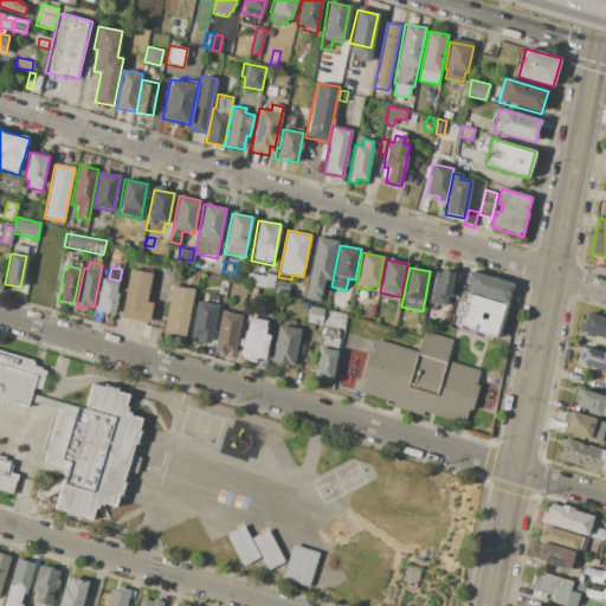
[(130,269),(152,274),(146,302),(153,303),(148,323),(121,317),(130,269)]
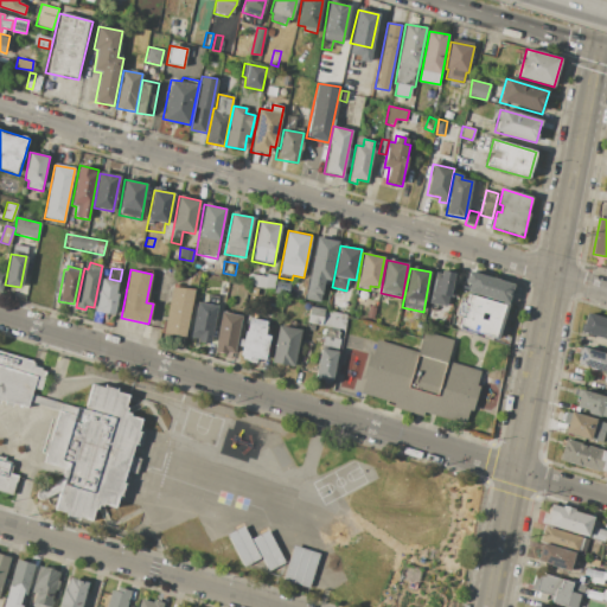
[(250,270),(275,275),(273,291),(248,286),(250,270)]
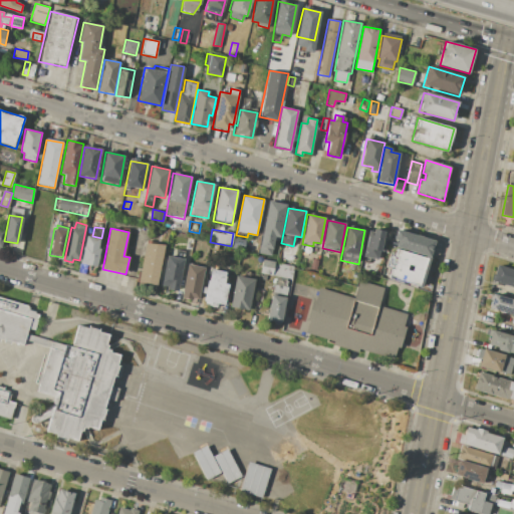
[(368,234),(371,235),(373,229),(383,231),(377,259),(363,256),(368,234)]
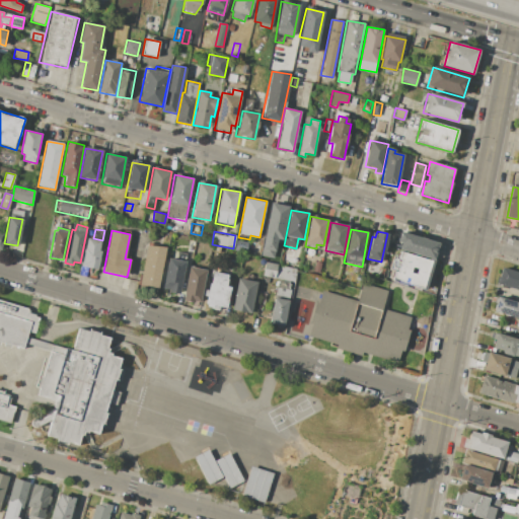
[(439,243),(434,260),(399,249),(400,244),(396,243),(399,232),(439,243)]
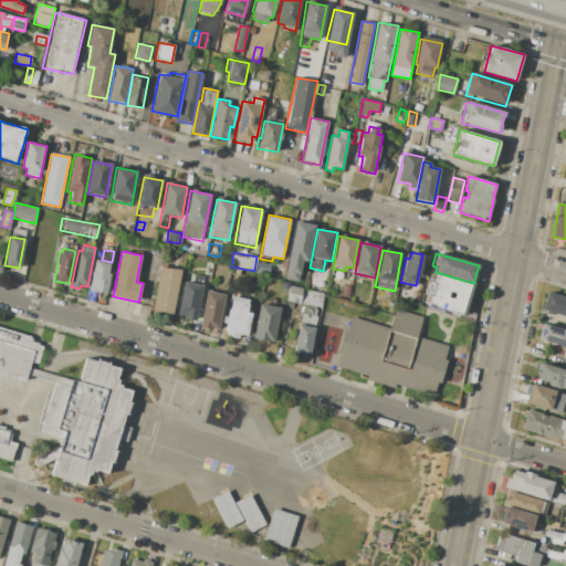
[(95,260),(111,263),(108,272),(111,273),(106,294),(88,290),(95,260)]
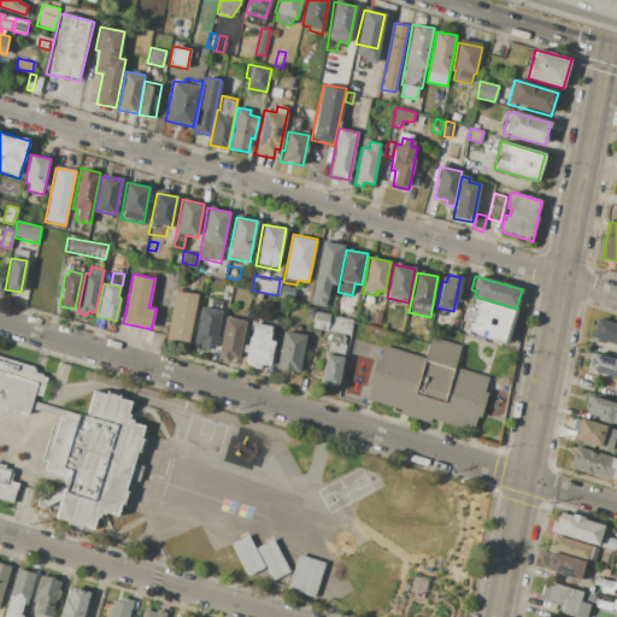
[(176,291),(199,294),(189,344),(166,339),(176,291)]
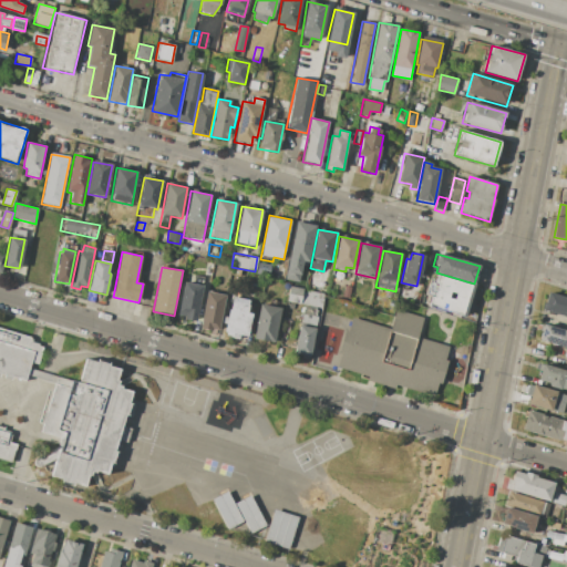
[(437,275),(473,286),(464,316),(429,306),(431,297),(425,295),(430,280),(435,282),(437,275)]
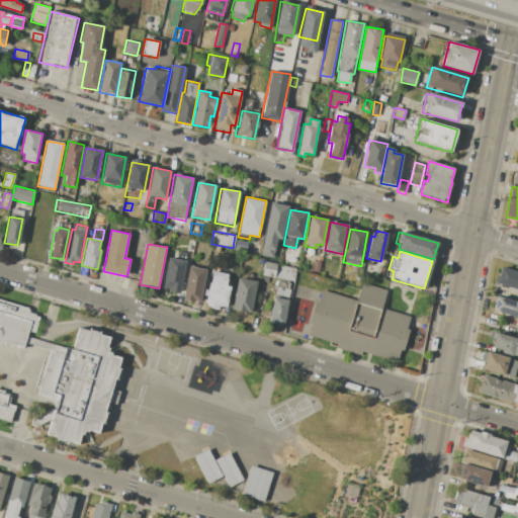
[(170,254),(181,256),(180,260),(186,261),(179,294),(168,292),(169,288),(164,287),(170,254)]
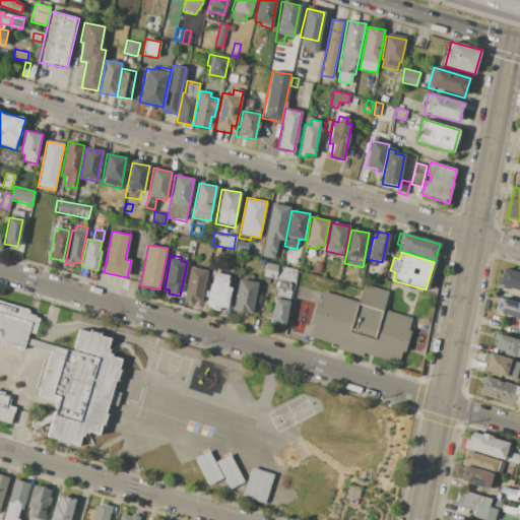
[(265,263),(278,265),(275,278),(262,275),(265,263)]
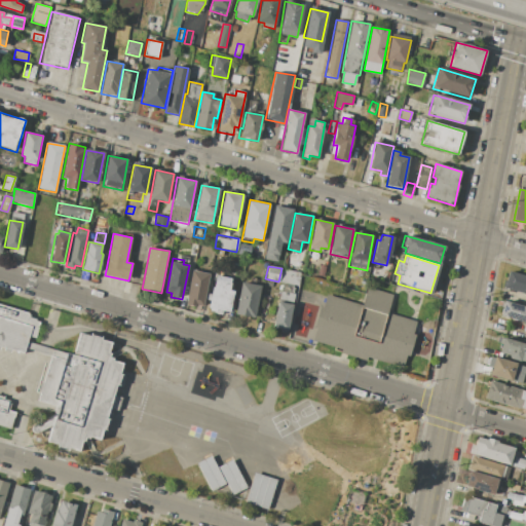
[(318,266),(326,267),(324,278),(316,277),(318,266)]
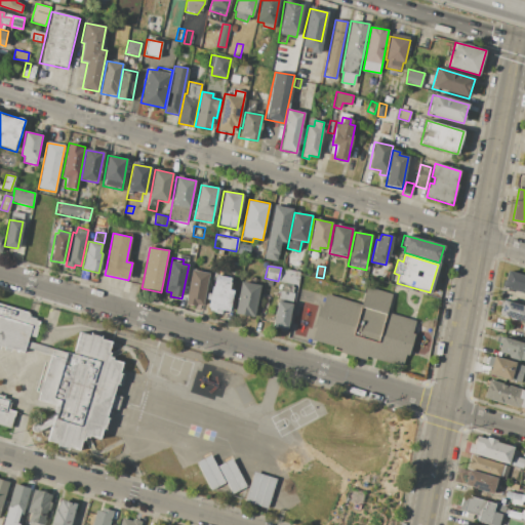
[(192,269),(210,273),(203,306),(197,304),(196,307),(185,305),(192,269)]
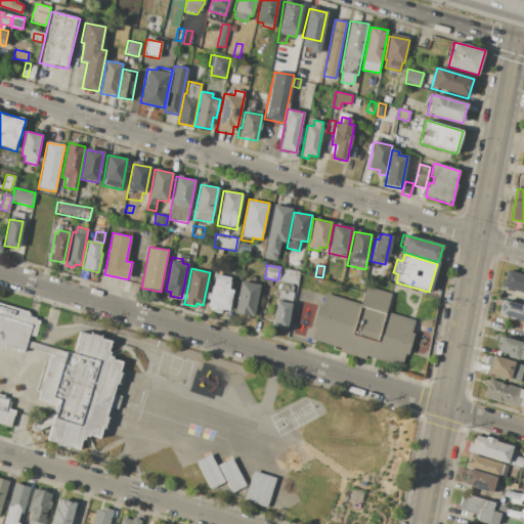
[(282,268),(302,271),(299,285),(279,280),(282,268)]
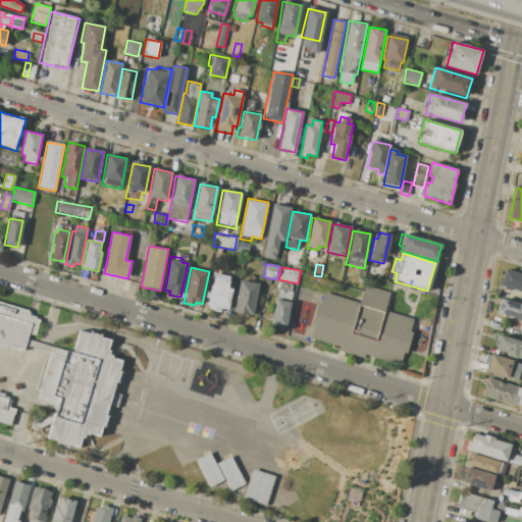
[(504,269),(521,274),(521,292),(500,285),(504,269)]
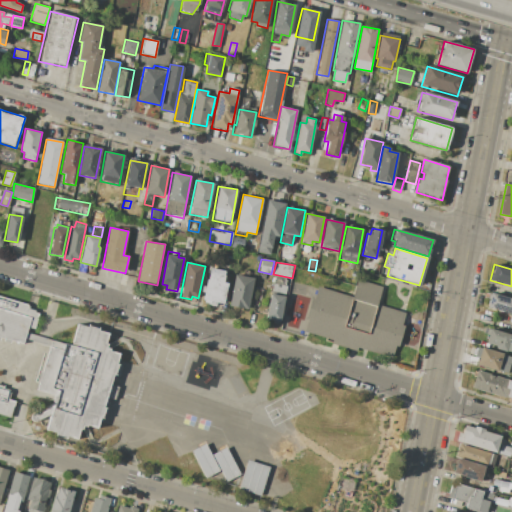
[(209,267),(227,270),(225,279),(229,280),(224,304),(217,303),(216,305),(202,302),(209,267)]
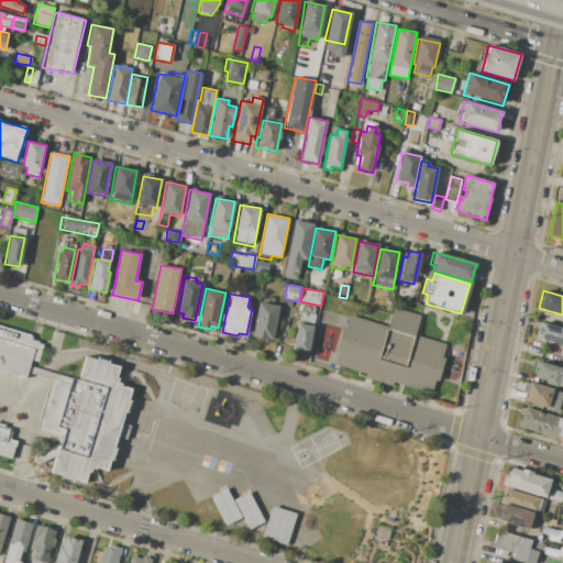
[(257,301),(279,306),(273,340),(251,335),(257,301)]
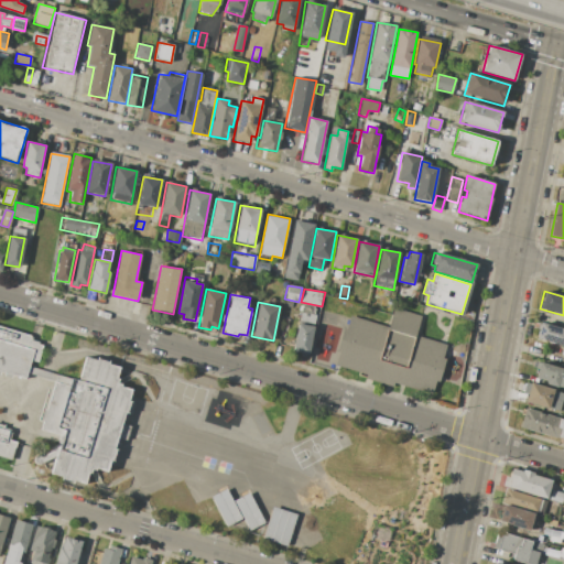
[(351,316),(337,366),(432,393),(446,345),(416,336),(422,316),(392,307),(387,327),(351,316)]
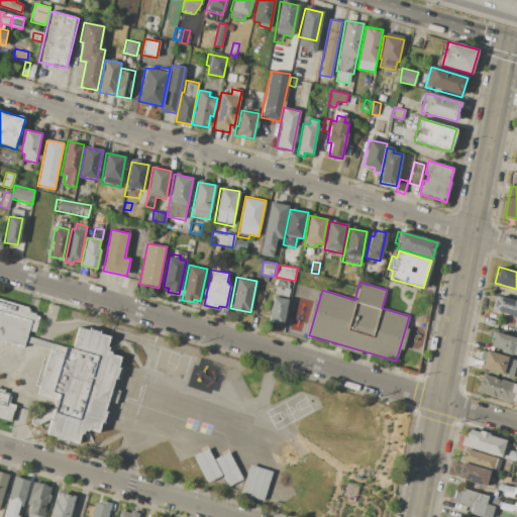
[(275,286),(291,289),(283,326),(268,322),(275,286)]
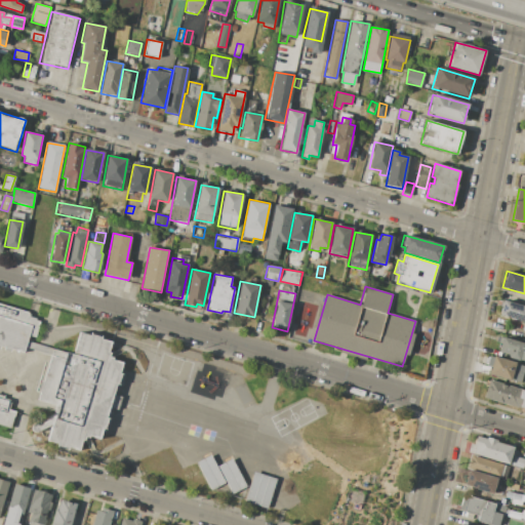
[(500,299),(524,307),(524,328),(524,325),(524,322),(499,315),(501,307),(498,306),(500,299)]
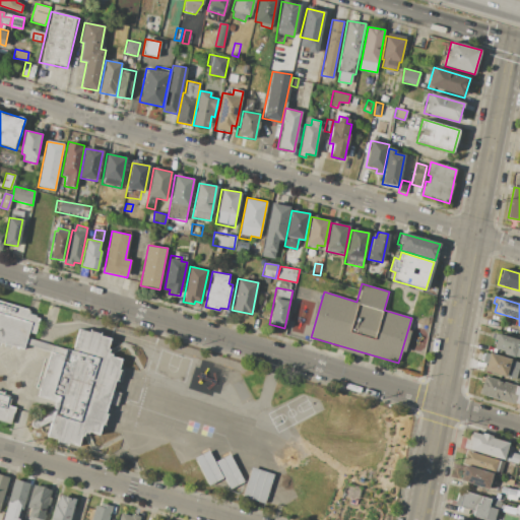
[(47,437),(78,445),(82,431),(96,435),(106,400),(116,403),(118,394),(110,391),(118,361),(103,356),(107,339),(80,331),(74,354),(25,340),(28,331),(35,333),(41,312),(0,300),(0,342),(23,349),(24,343),(51,351),(39,397),(57,402),(47,437)]
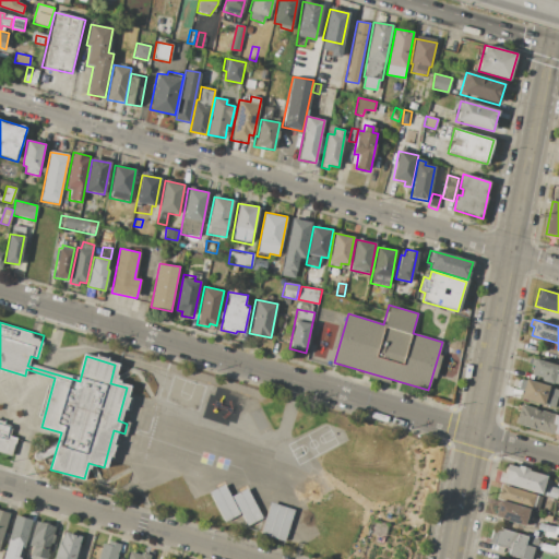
[(535,358),(558,366),(558,385),(540,381),(542,378),(531,375),(535,358)]
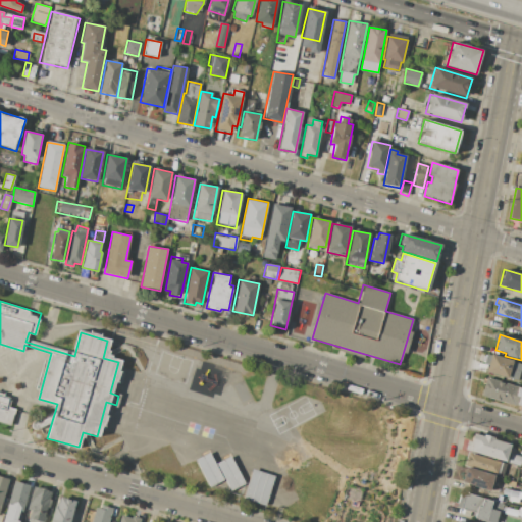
[(490,354),(521,363),(516,381),(485,372),(487,364),(483,363),(486,354),(490,356),(490,354)]
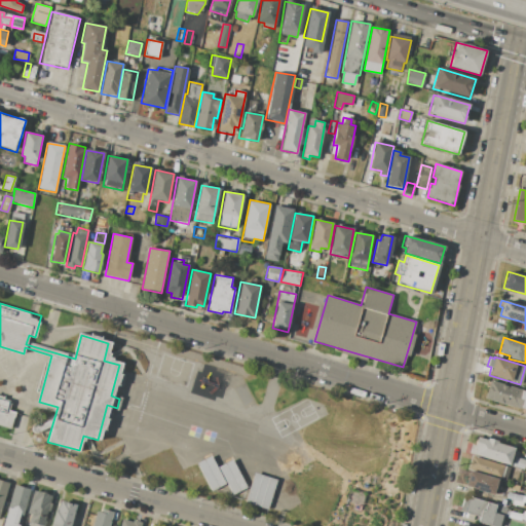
[(490,380),(525,390),(525,411),(484,399),(490,380)]
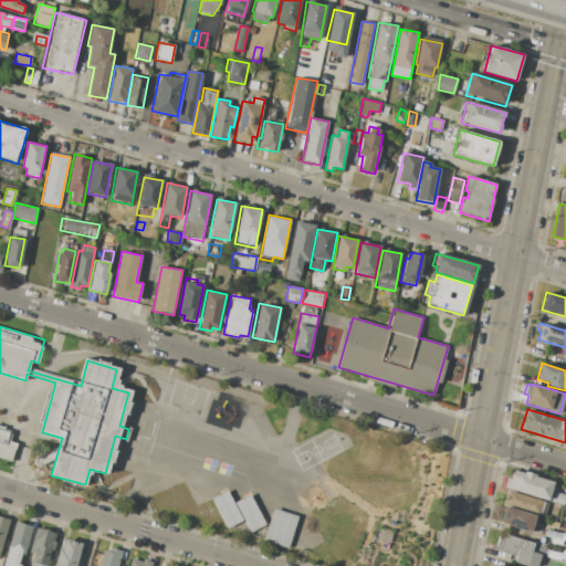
[(0,458),(10,461),(16,444),(8,442),(11,429),(0,426),(0,458)]
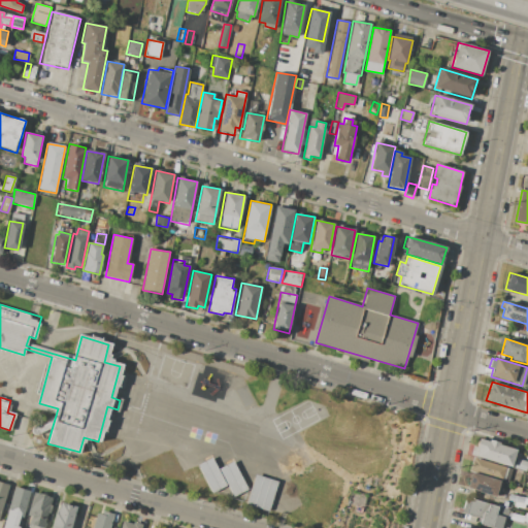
[(54,427),(51,420),(35,426),(38,433),(54,427)]
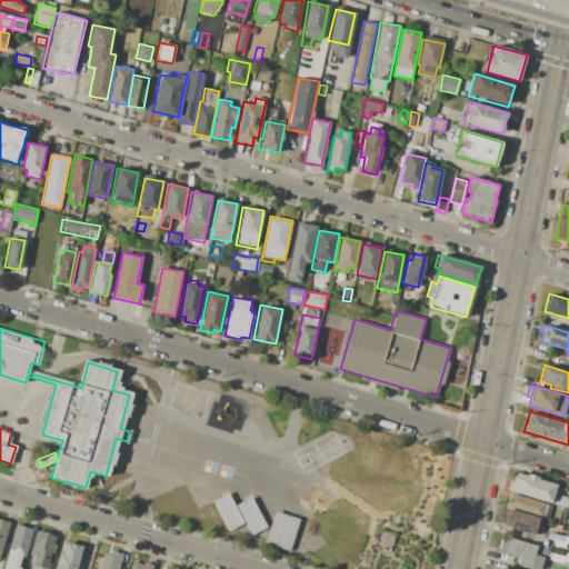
[(516,471),(557,483),(550,503),(509,491),(516,471)]
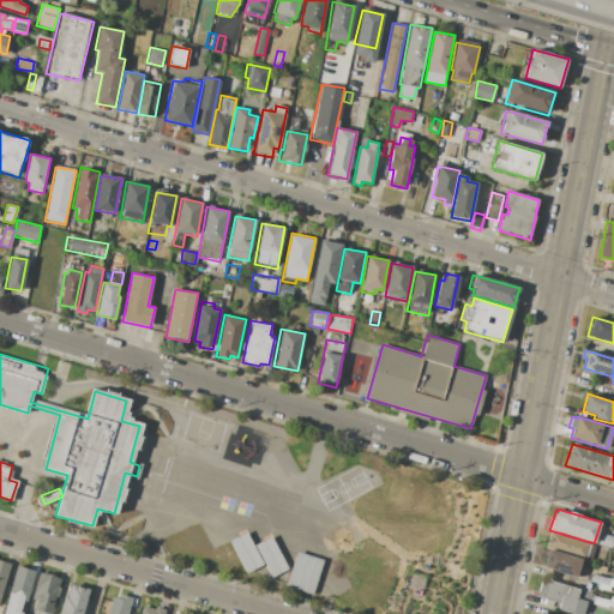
[(549,531),(594,545),(589,560),(546,547),(549,531)]
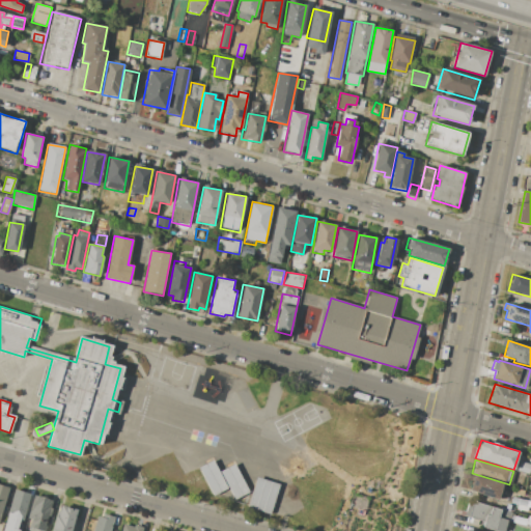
[(521,460),(530,464),(528,474),(518,471),(521,460)]
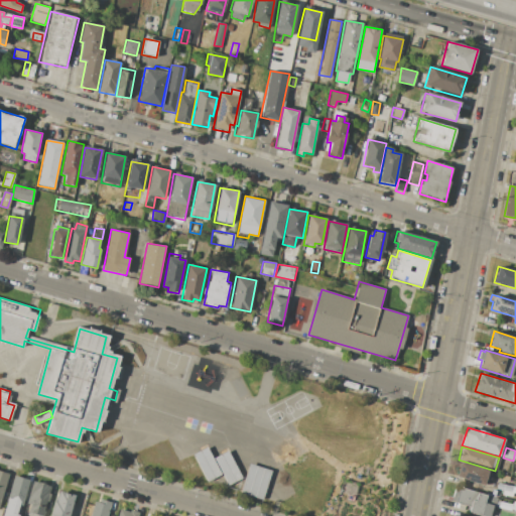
[(192,457),(206,483),(220,475),(207,449),(192,457)]
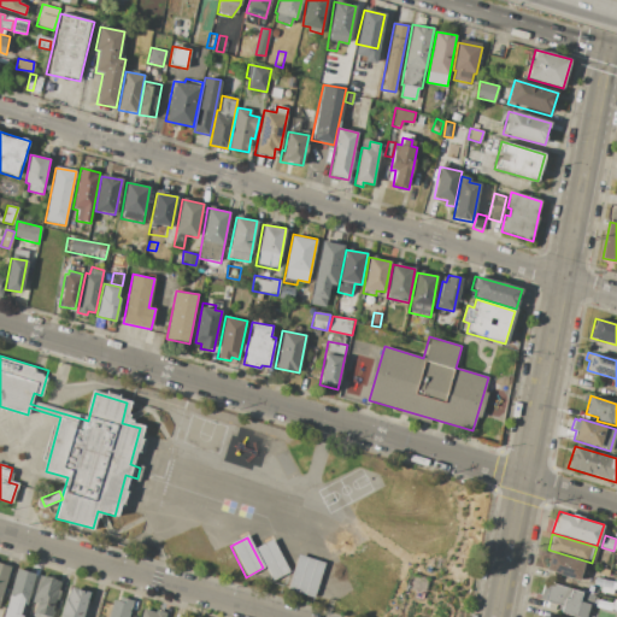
[(256,548),(272,577),(288,568),(271,539),(256,548)]
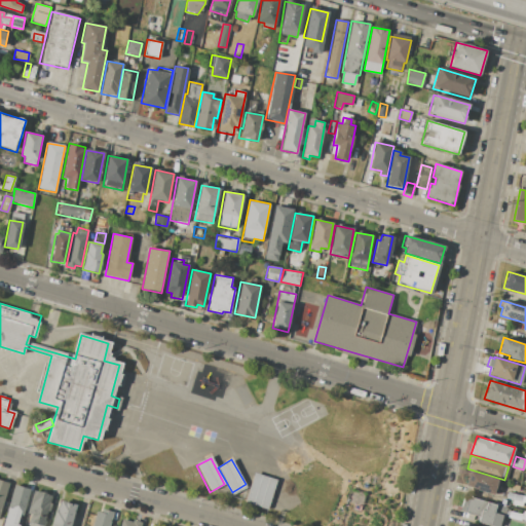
[(470,471),(501,480),(496,494),(493,493),(492,494),(465,487),(470,471)]
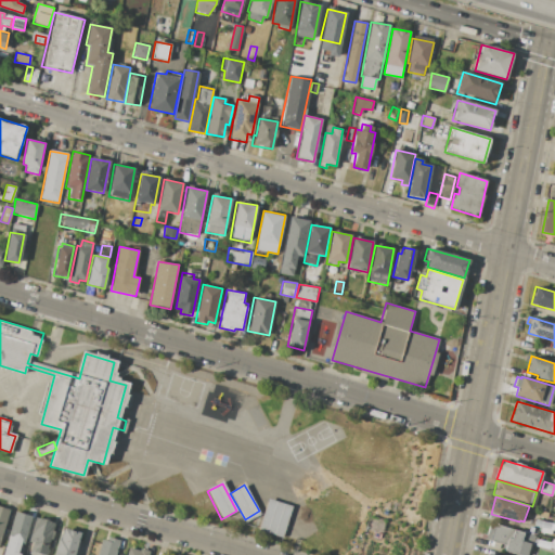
[(293,506),(284,538),(258,531),(267,500),(293,506)]
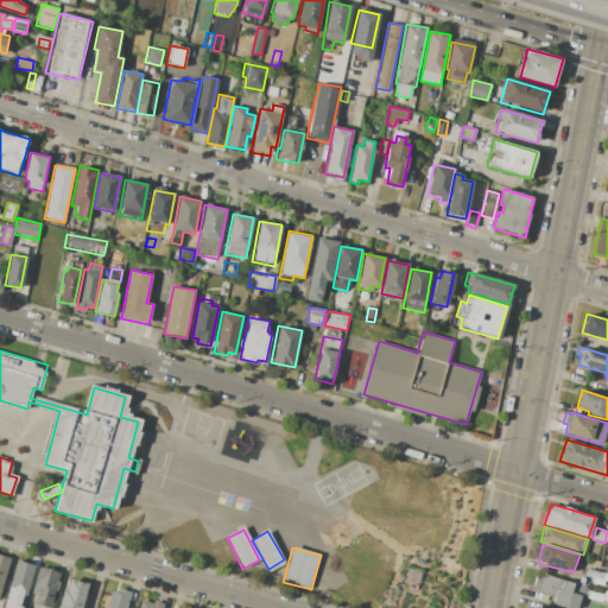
[(0,553),(11,557),(0,595),(0,553)]
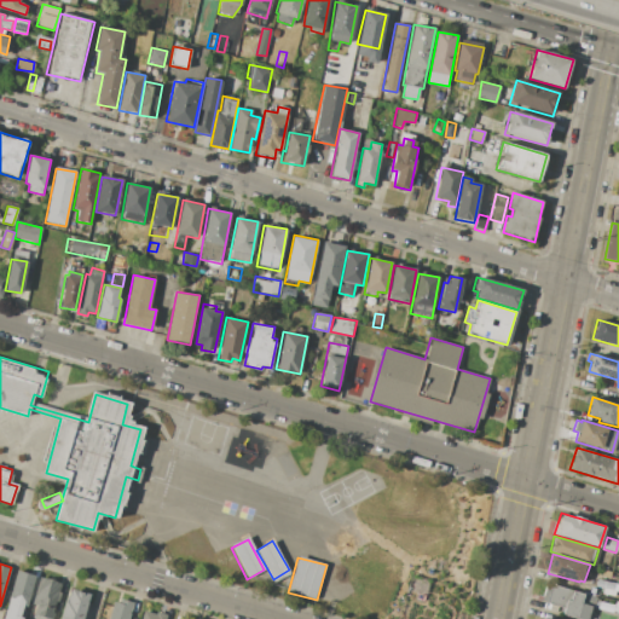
[(4,618),(17,570),(36,576),(27,607),(23,606),(19,617),(23,618),(22,618),(4,618)]
